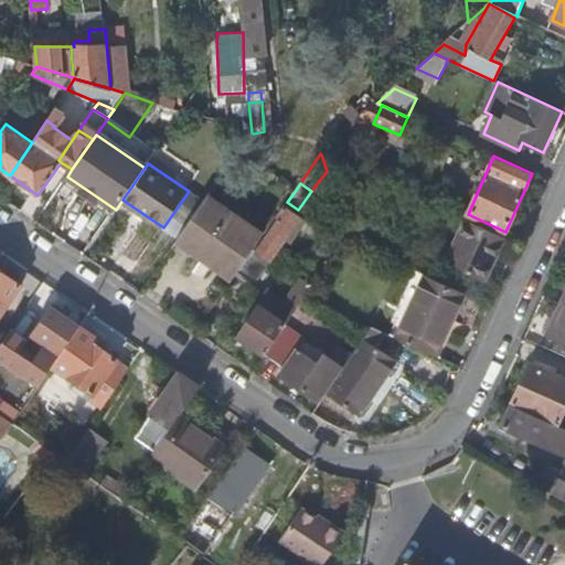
[(264,235),(208,196),(180,236),(215,260),(213,265),(234,279),(235,278),(254,249),(264,235)]
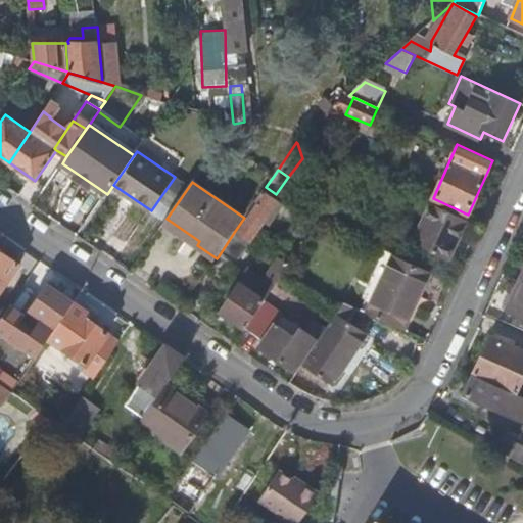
[(282,198),(276,194),(266,187),(263,191),(279,202),(282,198)]
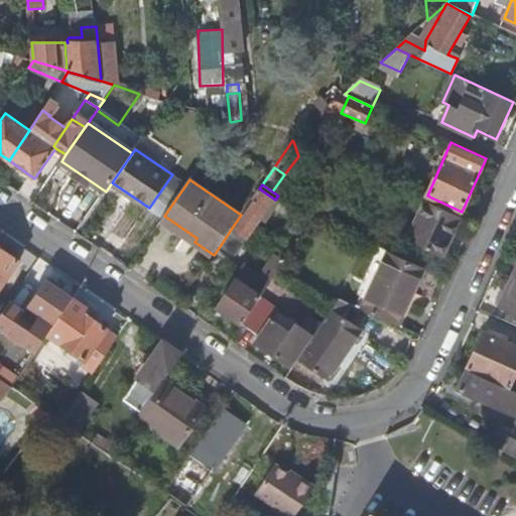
[(230,264),(275,200),(259,188),(253,198),(255,200),(234,230),(232,228),(215,254),(230,264)]
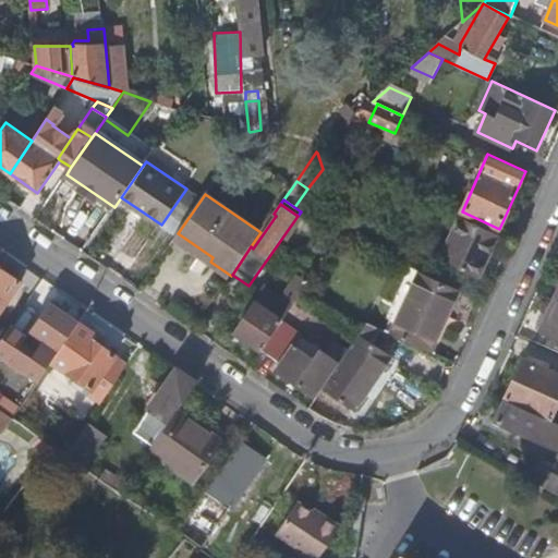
[(495,239),(498,234),(460,217),(441,258),(460,267),(460,268),(480,277),(497,240),(495,239)]
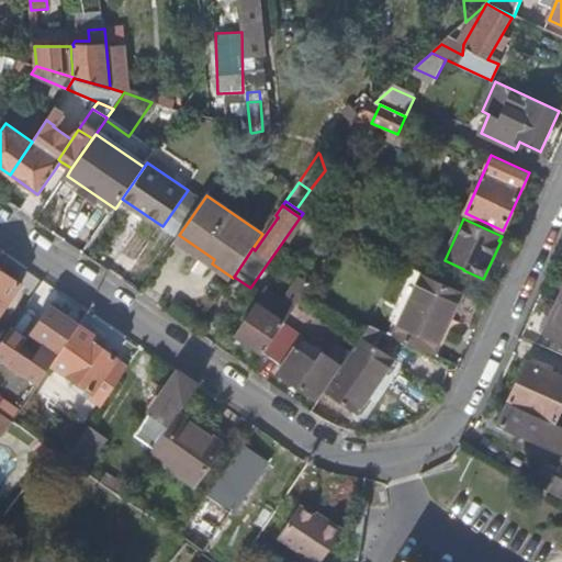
[(0,268),(0,315),(22,284),(0,268)]
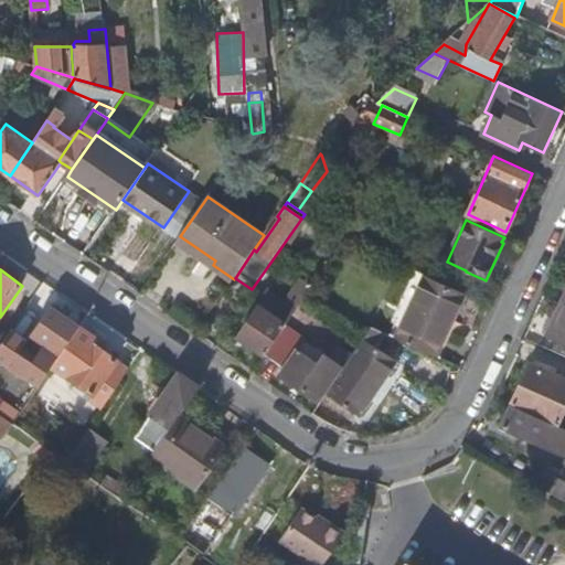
[(435,356),(465,294),(426,276),(397,339),(405,342),(435,356)]
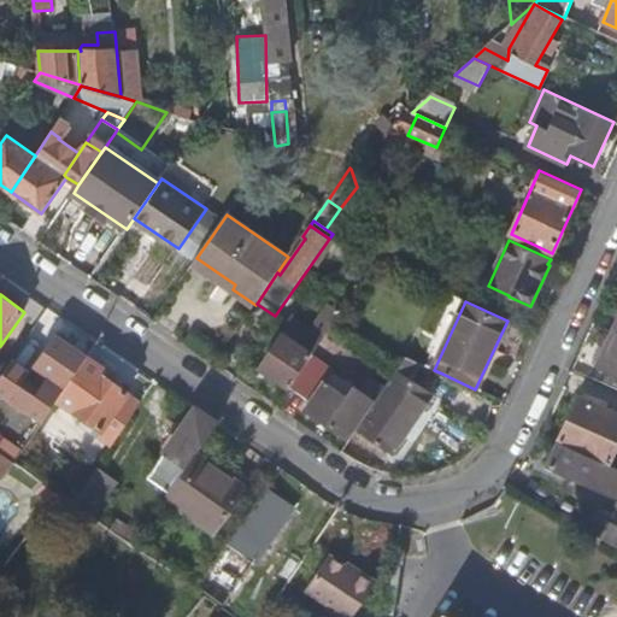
[(331,329),(342,313),(331,305),(312,333),(324,340),(331,329)]
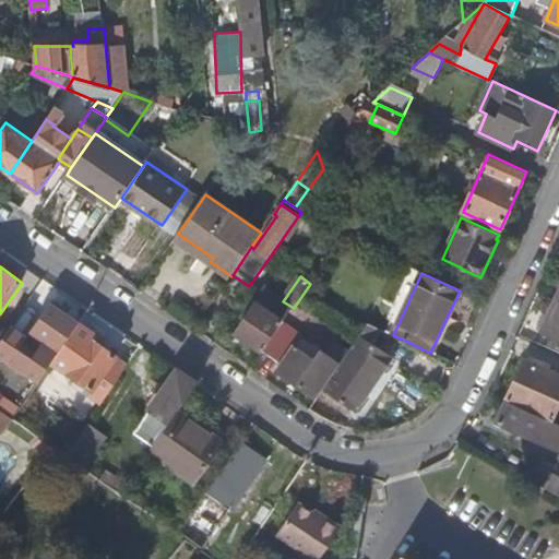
[(294,308),(283,301),(268,290),(259,304),(284,321),(289,313),(294,308)]
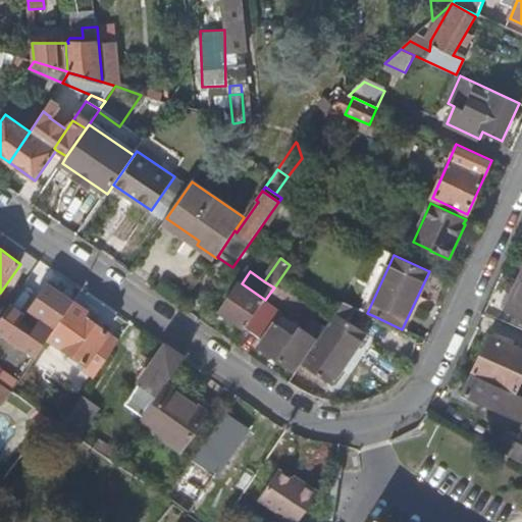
[(521,275),(506,313),(521,319),(521,275)]
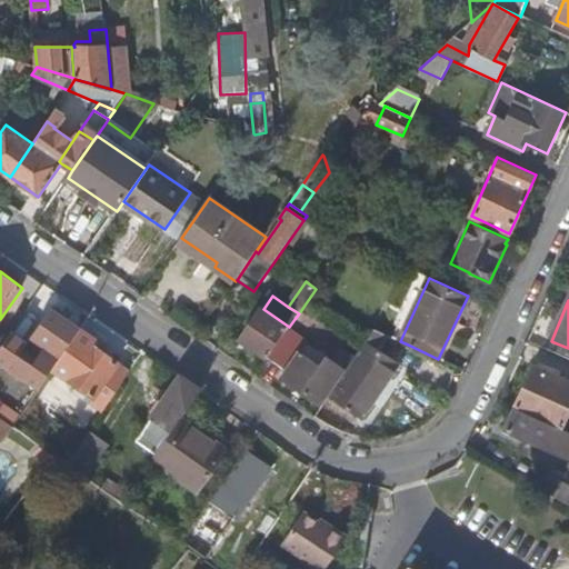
[(315,310),(306,303),(299,313),(295,319),(303,326),(315,310)]
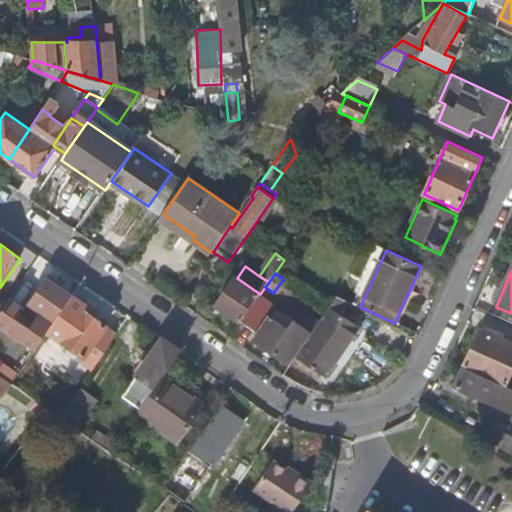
[(35,325),(46,333),(48,331),(73,295),(47,277),(36,292),(49,302),(42,312),(44,313),(35,325)]
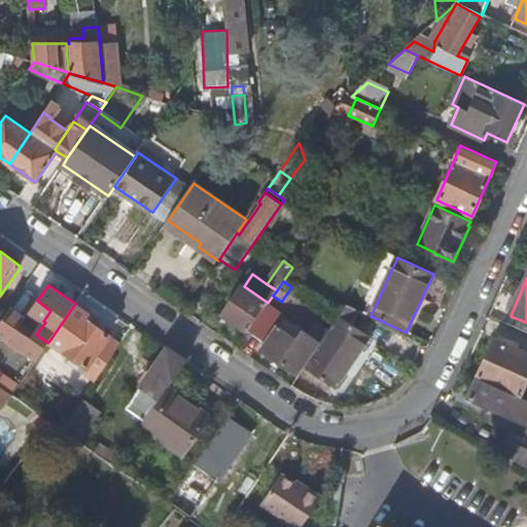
[(248,330),(266,306),(268,303),(244,286),(223,314),(248,330)]
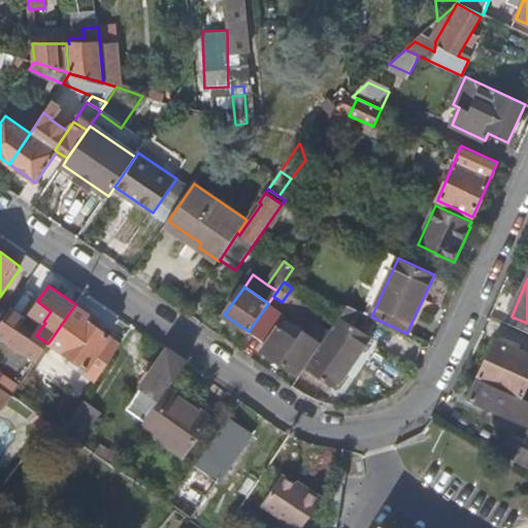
[(30,311),(43,322),(51,311),(37,301),(30,311)]
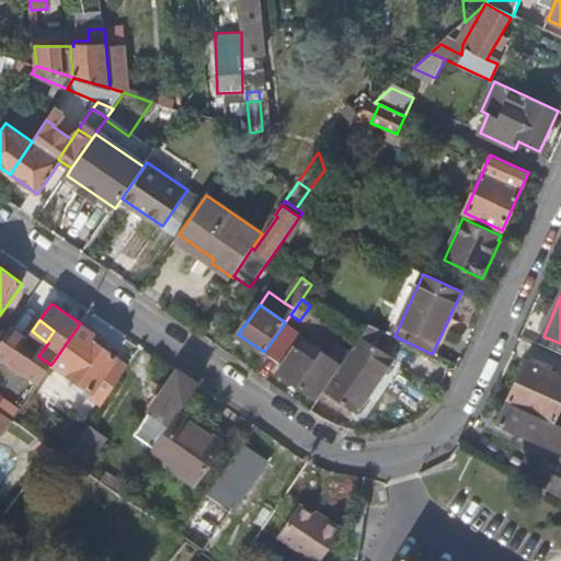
[(80,323),(53,363),(92,390),(116,356),(99,344),(102,339),(80,323)]
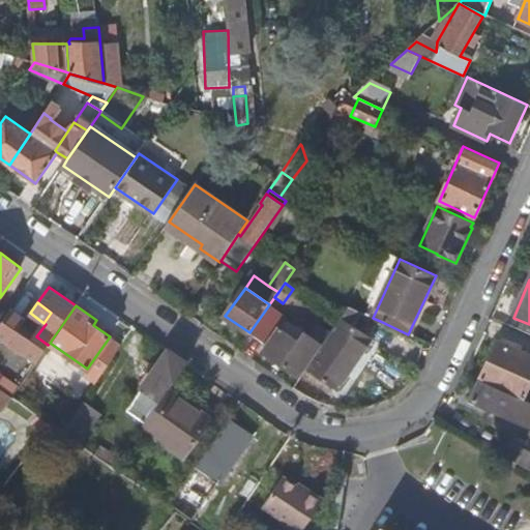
[(263,352),(300,378),(307,369),(323,345),(304,332),(297,343),(280,329),(286,321),(267,307),(249,332),(268,346),(263,352)]
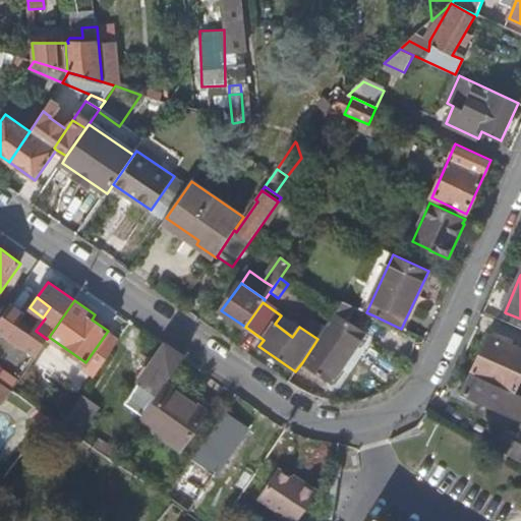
[(362,333),(373,315),(366,312),(343,302),(335,314),(317,339),(302,362),(332,383),(364,334),(362,333)]
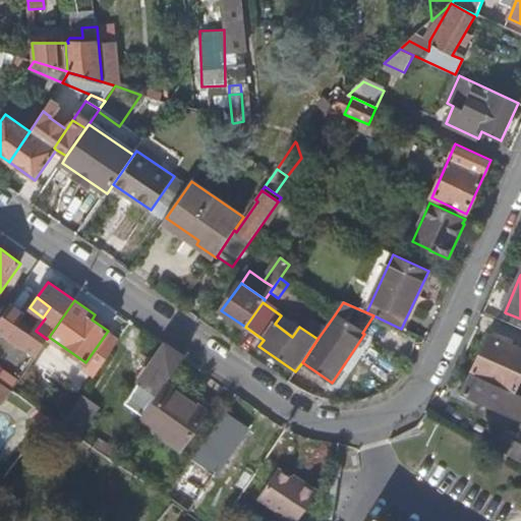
[(6,312),(0,322),(0,352),(21,323),(6,312)]
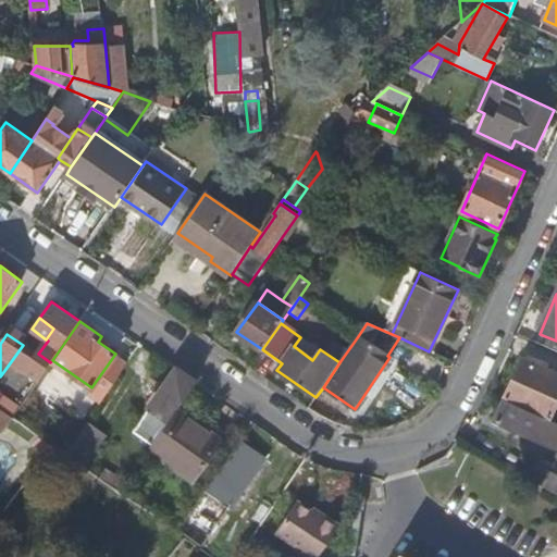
[(556,374),(523,359),(506,399),(551,420),(556,404),(556,374)]
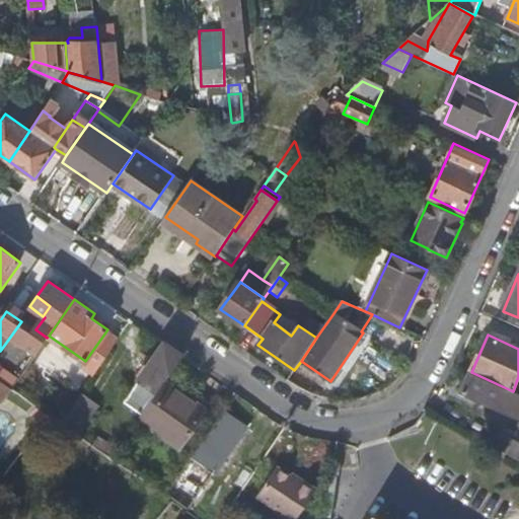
[(164,381),(181,356),(164,344),(133,390),(150,402),(164,381)]
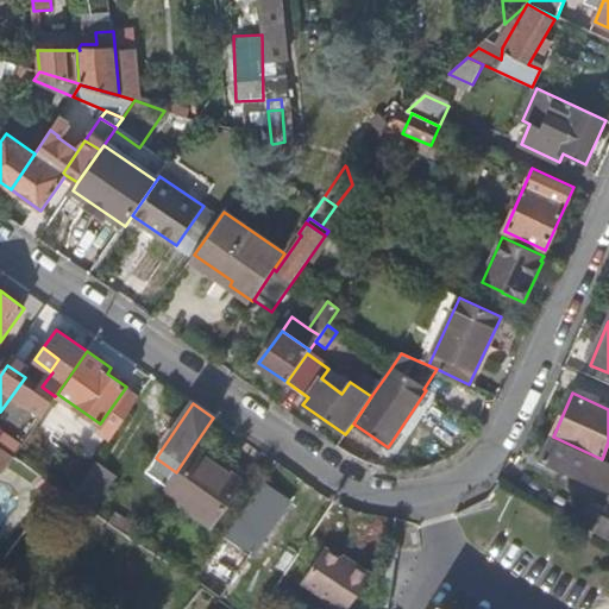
[(0,468),(7,471),(19,438),(0,431),(0,468)]
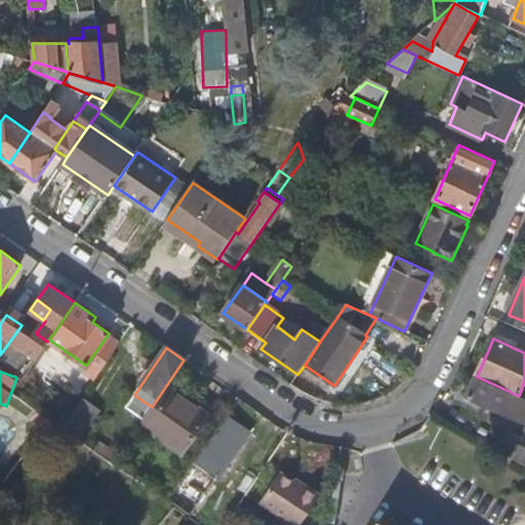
[(524,398),(519,396),(477,376),(467,397),(502,412),(497,421),(520,433),(524,421),(524,398)]
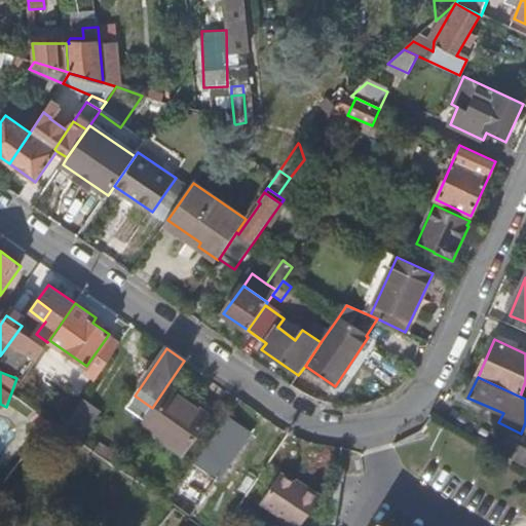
[(209,415),(166,386),(152,408),(140,425),(183,454),(209,415)]
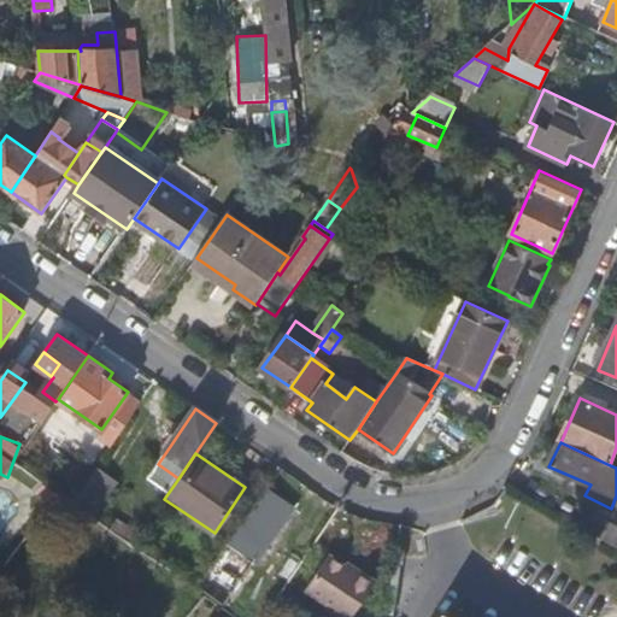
[(72,504),(94,518),(117,486),(97,470),(72,504)]
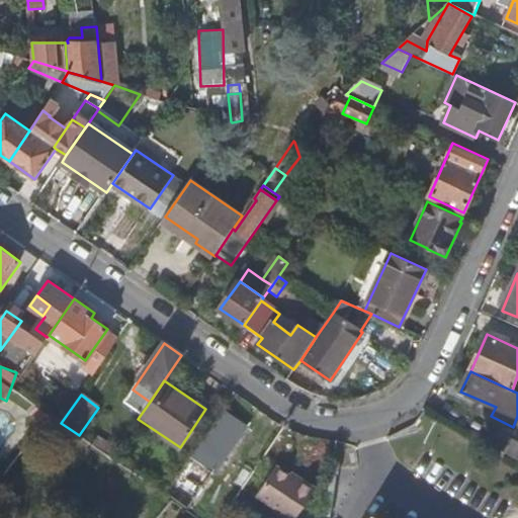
[(39,417),(48,422),(52,417),(44,411),(39,417)]
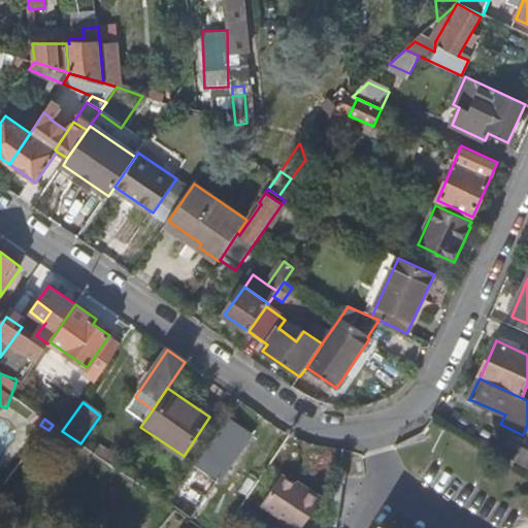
[(176,510),(192,521),(252,436),(228,420),(167,504),(176,510)]
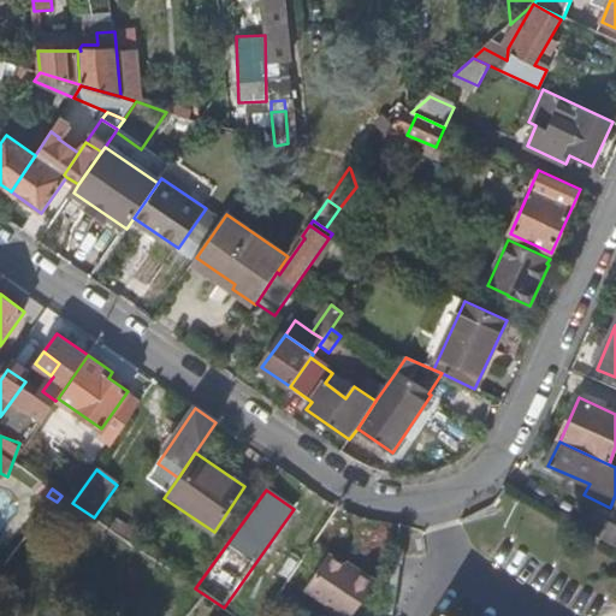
[(591,534),(615,548),(615,526),(600,517),(591,534)]
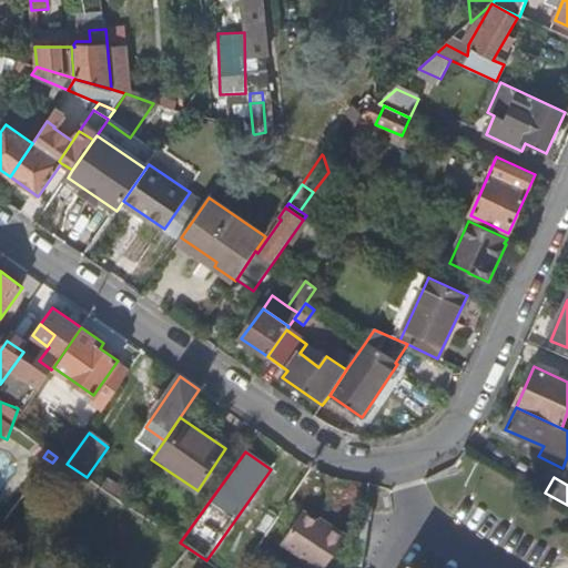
[(303,511),(282,544),(303,558),(301,561),(311,567),(324,567),(346,538),(331,527),(328,529),(303,511)]
